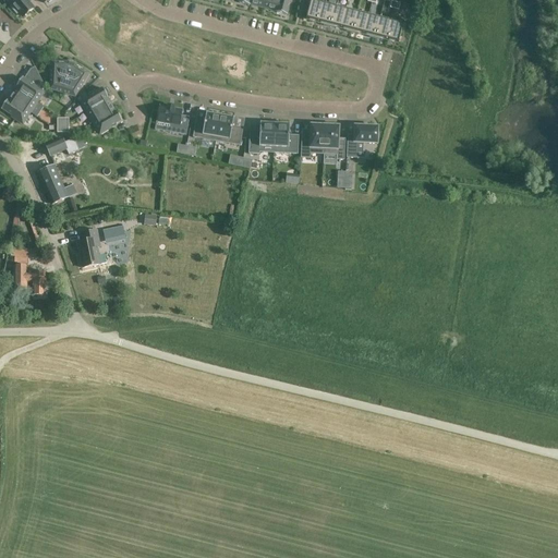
[(20,13),(23,17),(34,9),(25,0),(10,0),(9,1),(13,5),(11,8),(17,14),(20,13)]
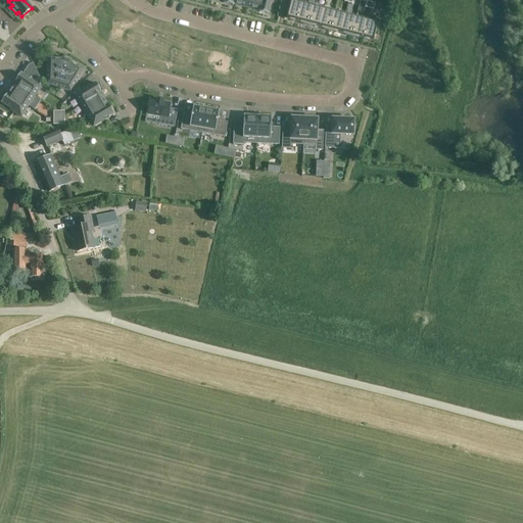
[(248,0),(247,8),(257,11),(260,0),(248,0)]
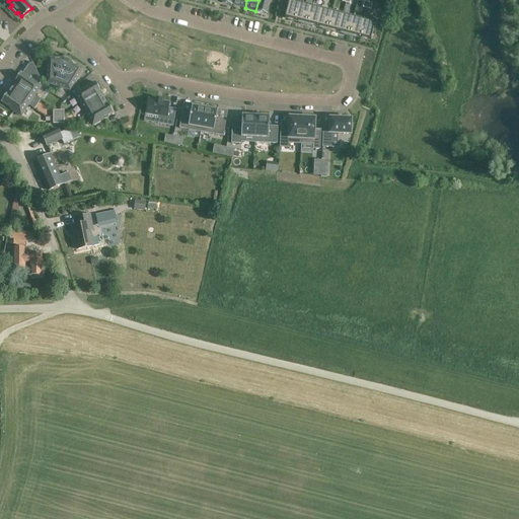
[(258,0),(255,11),(257,11),(257,12),(267,14),(270,0),(258,0)]
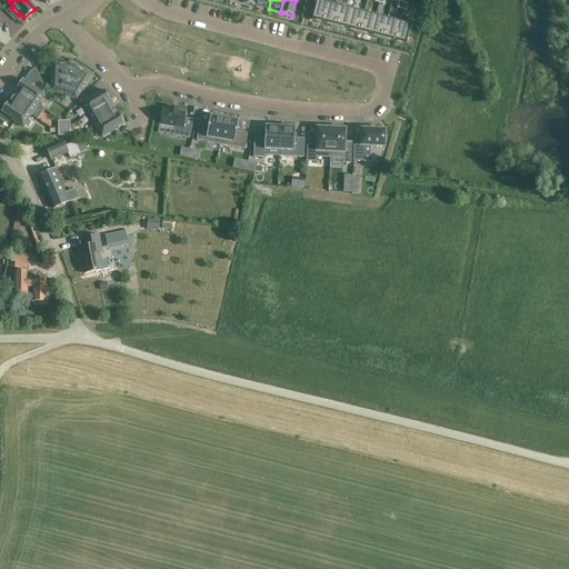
[(319,1),(313,21),(325,25),(330,5),(319,1)]
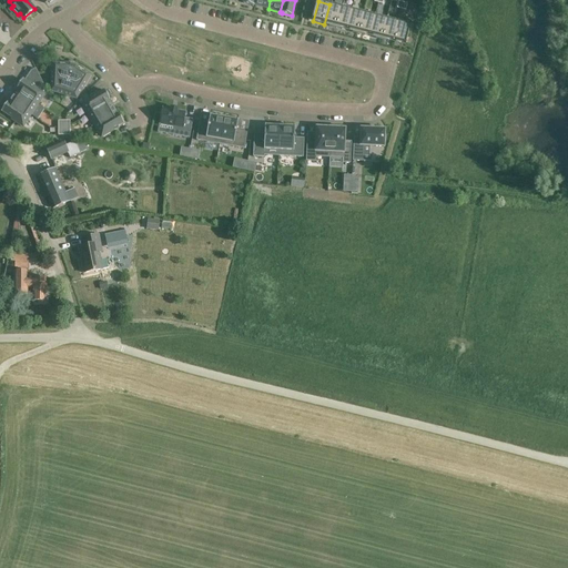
[(330,4),(324,24),(336,28),(341,7),(330,4)]
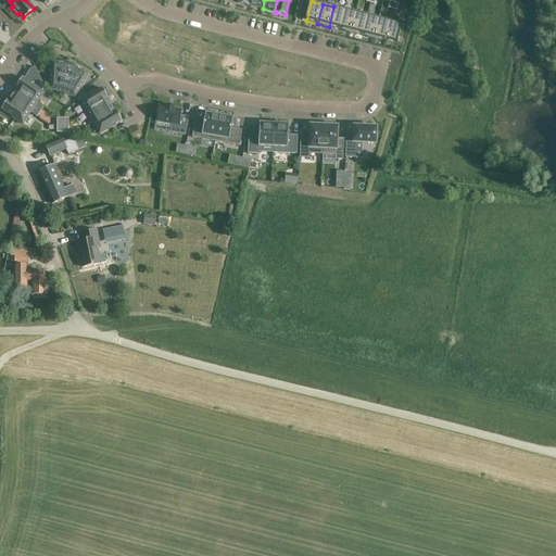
[(333,7),(329,27),(340,30),(345,10),(333,7)]
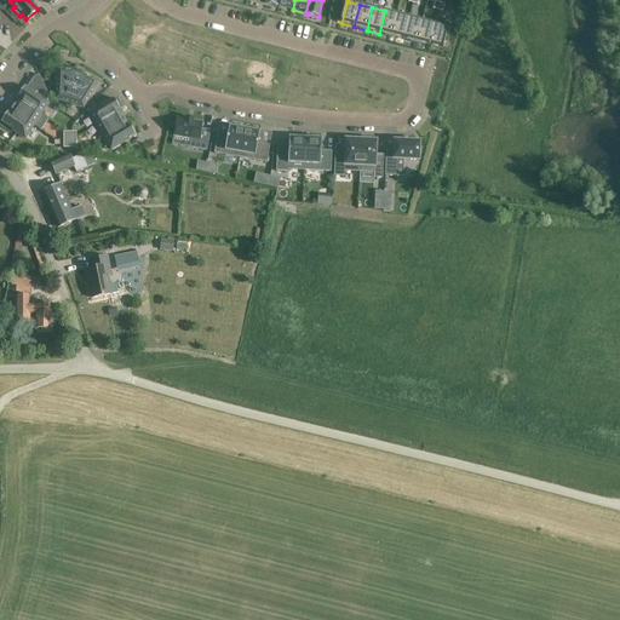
[(385,11),(379,34),(392,36),(397,15),(385,11)]
